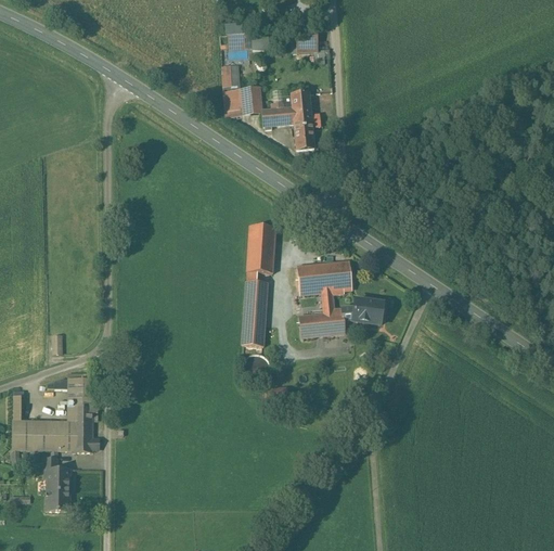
[(317,28),(297,29),(297,38),(298,48),(317,47),(317,28)]
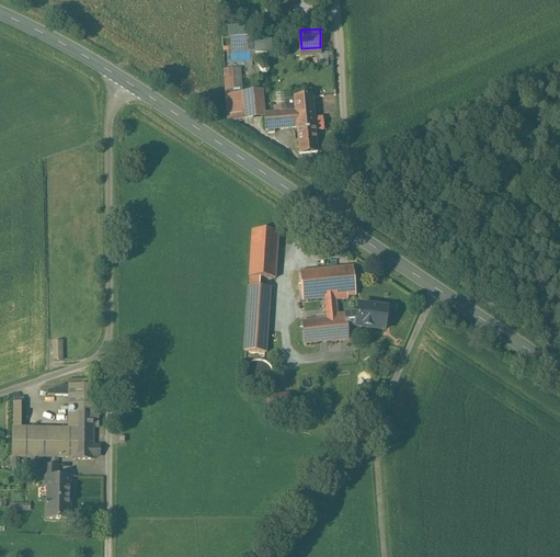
[(264,48),(275,47),(274,32),(264,32),(264,48)]
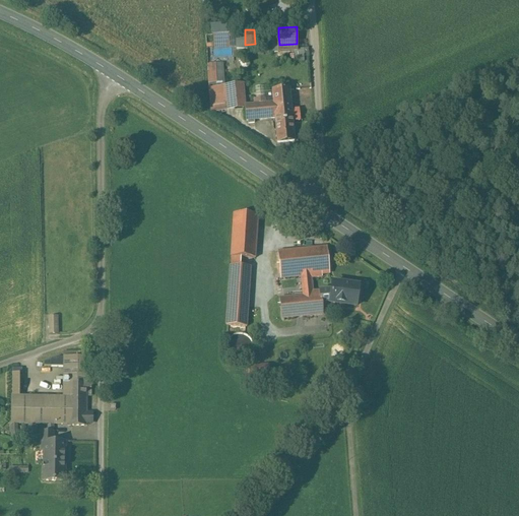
[(233,30),(212,31),(213,41),(233,39),(233,30)]
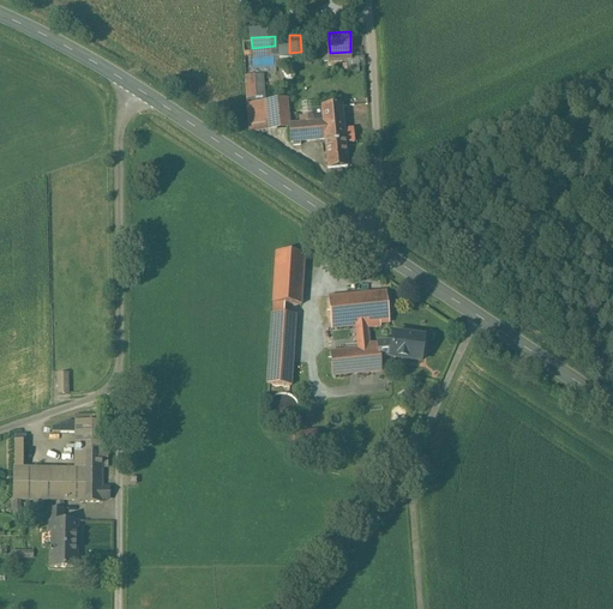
[(286,97),(264,98),(265,121),(250,122),(250,127),(288,125),(286,97)]
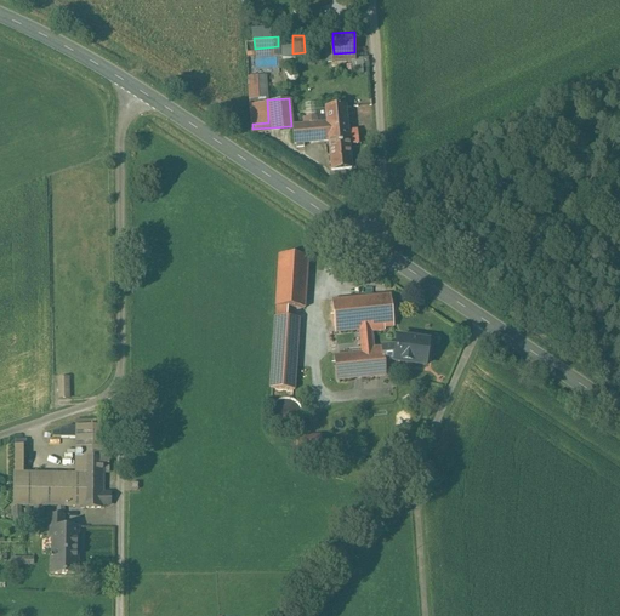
[(346,103),(326,106),(328,121),(294,124),(295,140),(329,137),(333,166),(352,165),(350,141),(348,127),(346,103)]
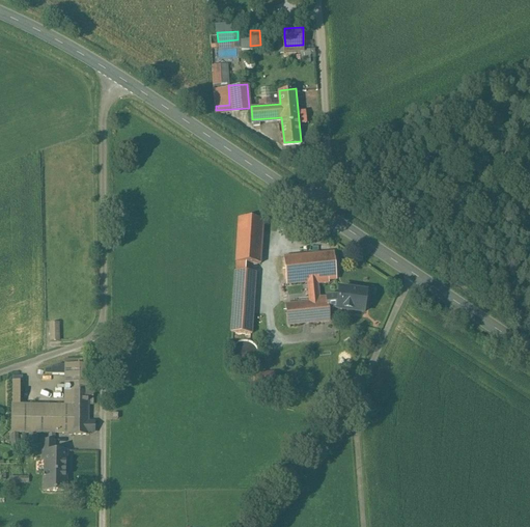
[(263,217),(239,216),(236,259),(261,260),(263,217)]
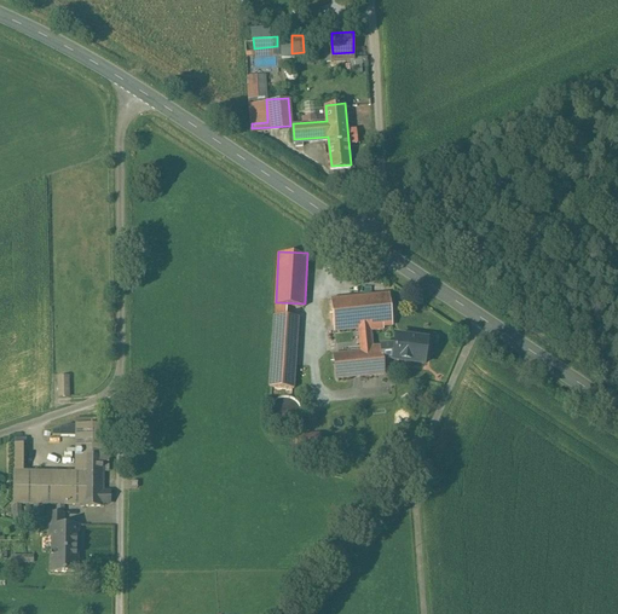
[(362,349),(334,352),(336,375),(383,371),(382,358),(393,355),(396,341),(373,343),(371,328),(383,326),(383,323),(393,322),(390,291),(331,297),(335,328),(359,325),(362,349)]
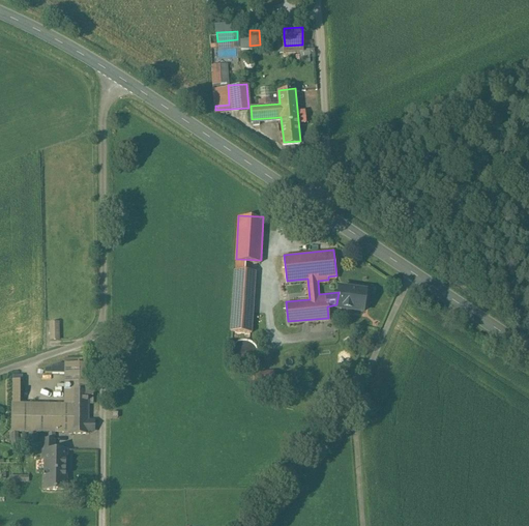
[(235,268),(231,328),(252,329),(256,269),(235,268)]
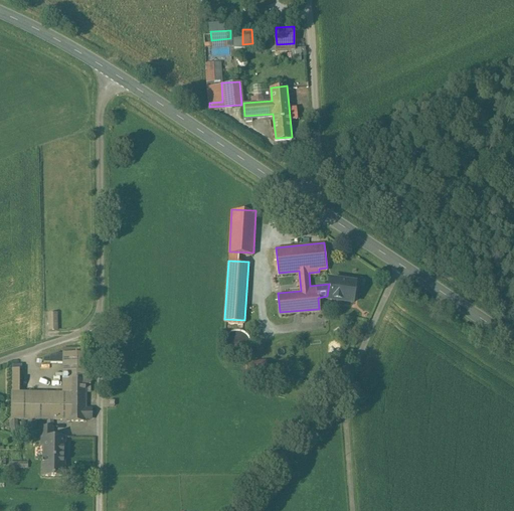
[(356,281),(330,278),(329,284),(327,296),(327,297),(353,300),(356,281)]
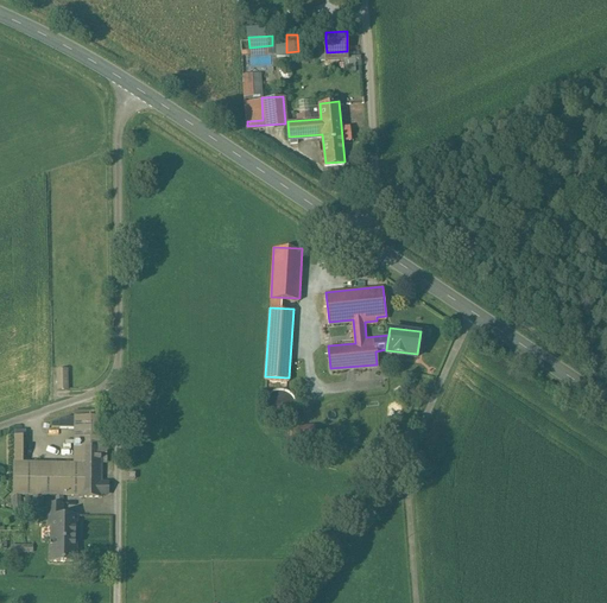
[(68,367),(58,367),(58,387),(68,386),(68,367)]
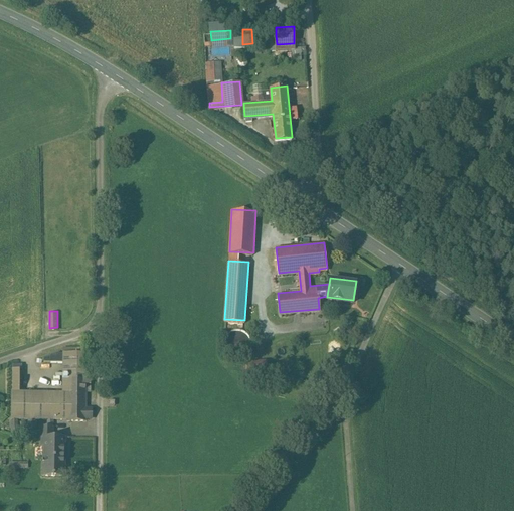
[(91,351),(57,350),(44,355),(44,360),(63,360),(62,389),(68,389),(68,377),(87,377),(87,381),(91,382),(91,351)]
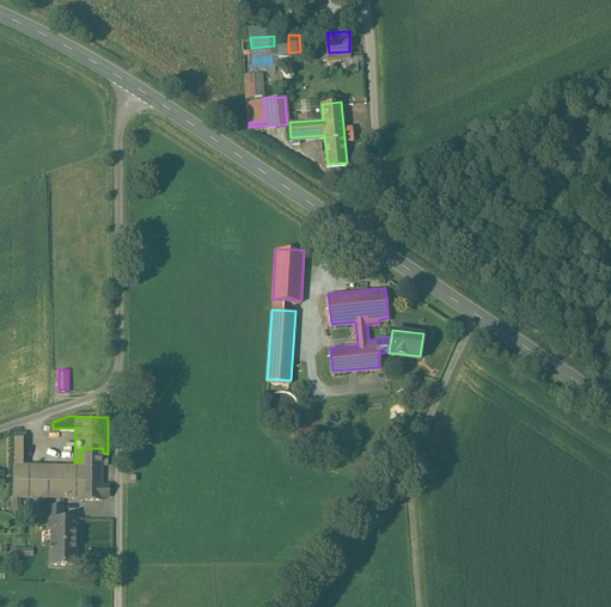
[(24,435),(14,435),(14,495),(35,495),(35,477),(81,477),(81,463),(74,463),(24,463),(24,435)]
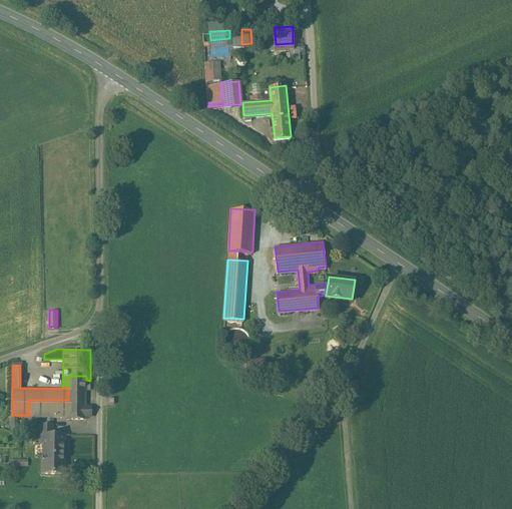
[(86,376),(68,376),(68,388),(68,400),(29,400),(29,415),(53,416),(68,416),(67,417),(85,417),(85,414),(91,414),(91,405),(85,405),(85,381),(86,380),(86,376)]
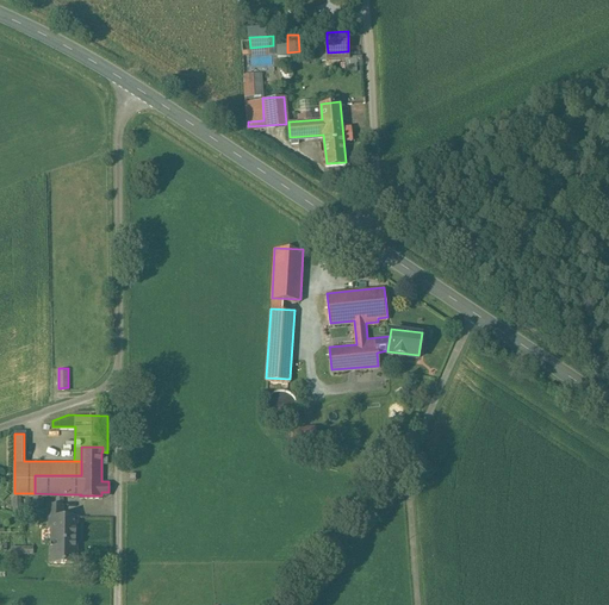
[(63,503),(50,503),(49,525),(51,525),(51,560),(76,560),(78,515),(63,515),(63,503)]
